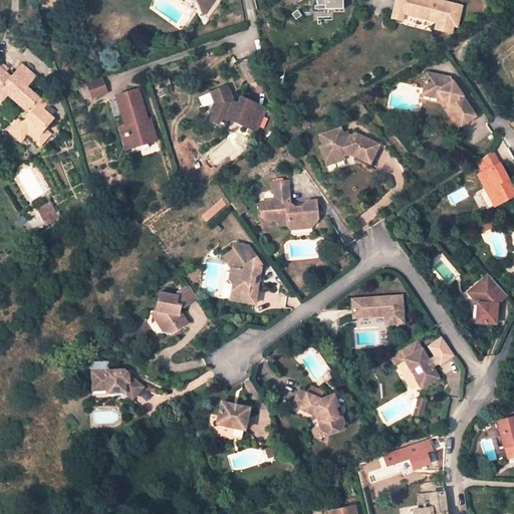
[(196,0),(201,15),(211,0),(196,0)]
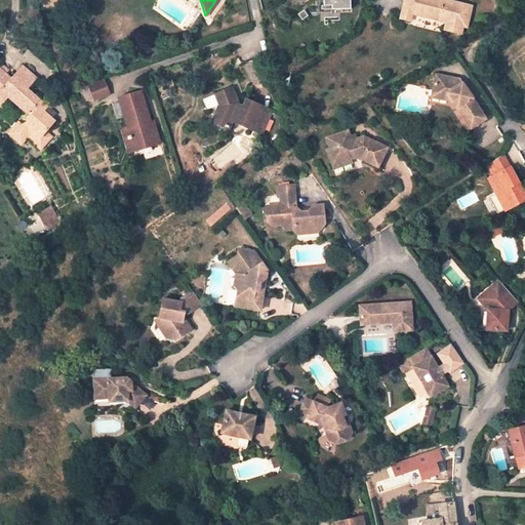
[(324,0),(325,12),(352,11),(351,0),(324,0)]
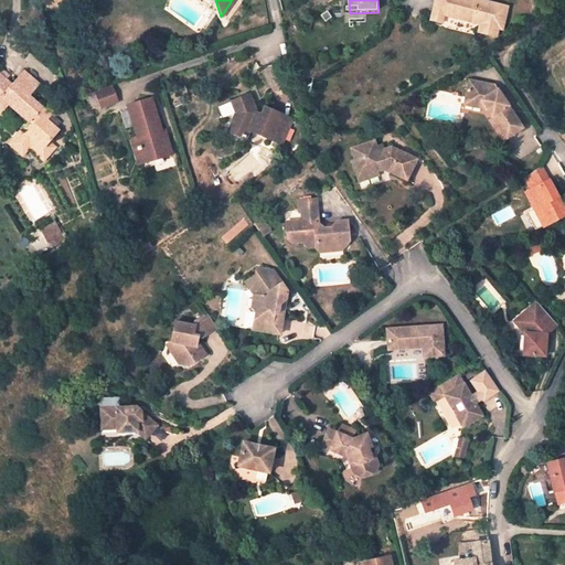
[(508,7),(481,0),(435,0),(433,12),(430,21),(441,24),(444,14),(479,23),(477,33),(496,38),(498,29),(502,29),(508,7)]
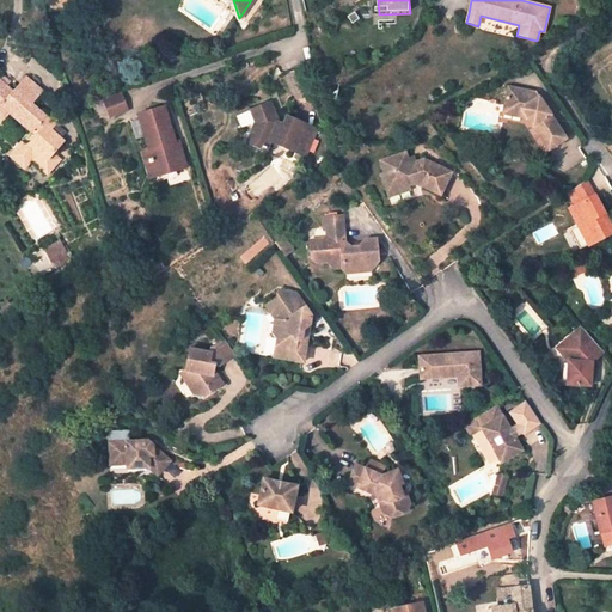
[(356,14),(349,20),(354,26),(361,22),(356,14)]
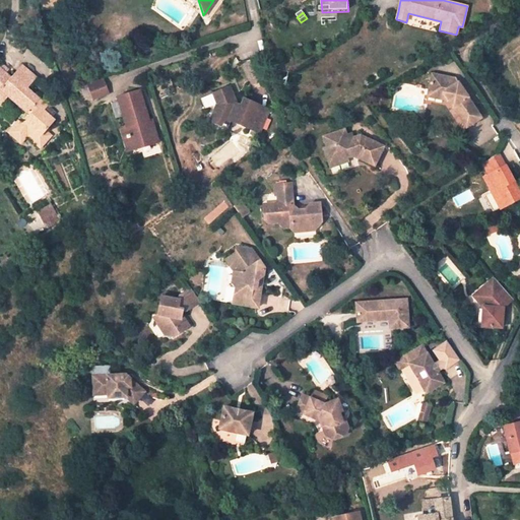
[(0,102),(7,93),(10,91),(29,109),(33,111),(24,120),(27,122),(39,133),(46,125),(50,121),(47,119),(53,112),(38,99),(26,88),(36,77),(21,64),(9,79),(3,74),(8,69),(2,64),(0,66),(0,102)]
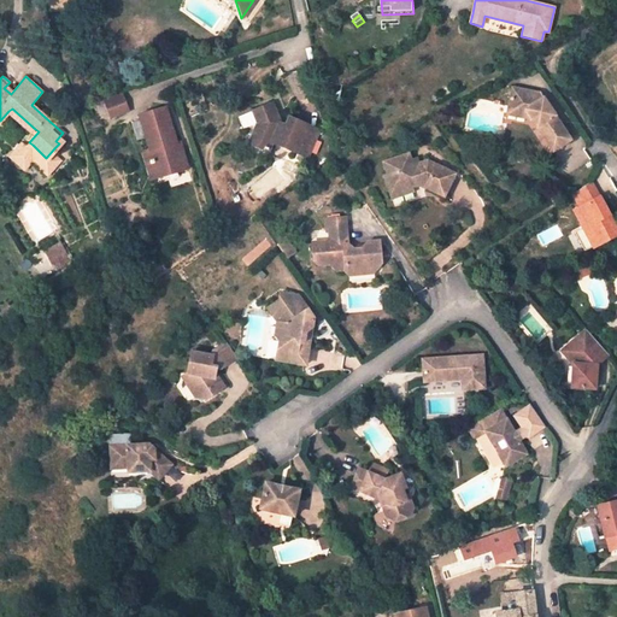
[(550,105),(540,104),(542,94),(532,92),(521,90),(515,89),(511,107),(519,109),(528,111),(526,119),(533,121),(554,153),(573,140),(550,105)]
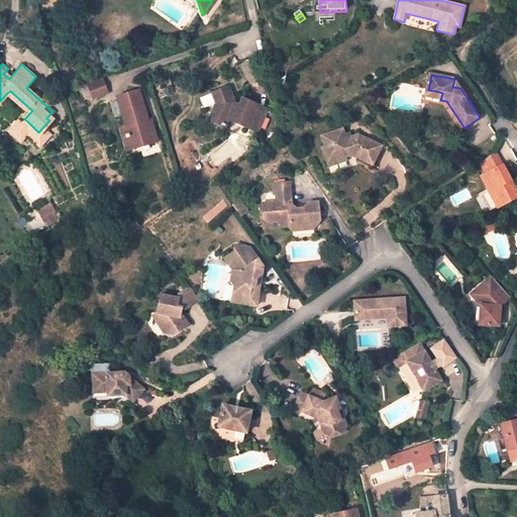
[(91,100),(108,94),(103,79),(86,84),(91,100)]
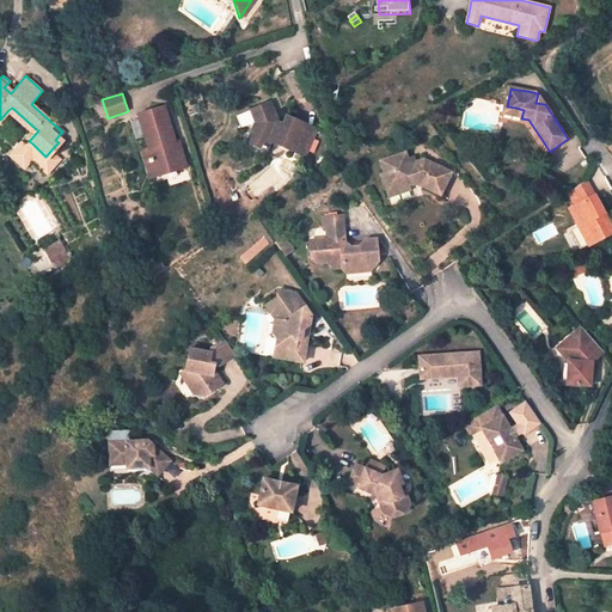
[(269,103),(251,109),(256,122),(248,142),(265,151),(270,141),(303,155),(316,128),(287,116),(283,124),(277,121),(269,103)]
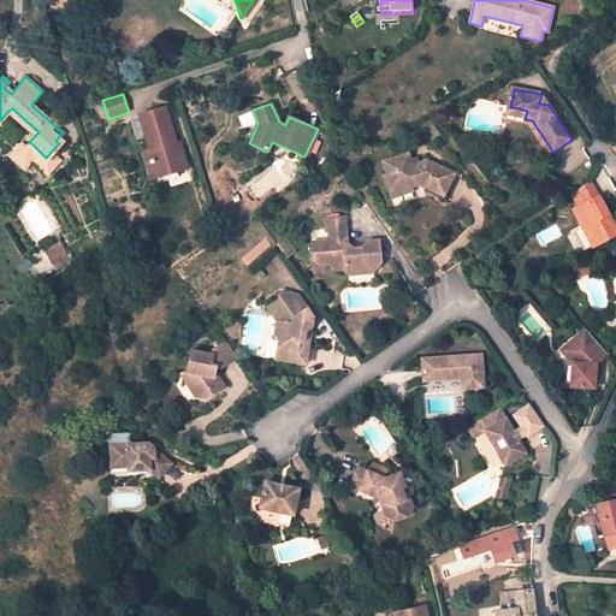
[(165,107),(140,116),(149,149),(147,149),(153,170),(175,164),(177,170),(188,166),(182,148),(176,150),(173,142),(176,142),(165,107)]
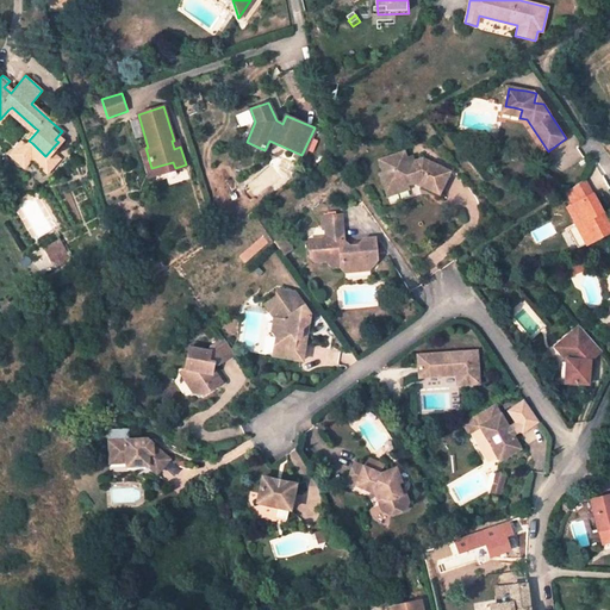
[(509,117),(520,118),(522,110),(514,107),(505,106),(503,116),(509,117)]
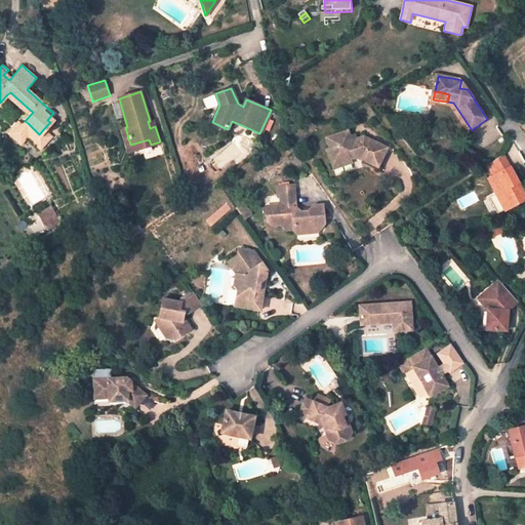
[(27,113),(30,110),(10,92),(7,94),(27,113)]
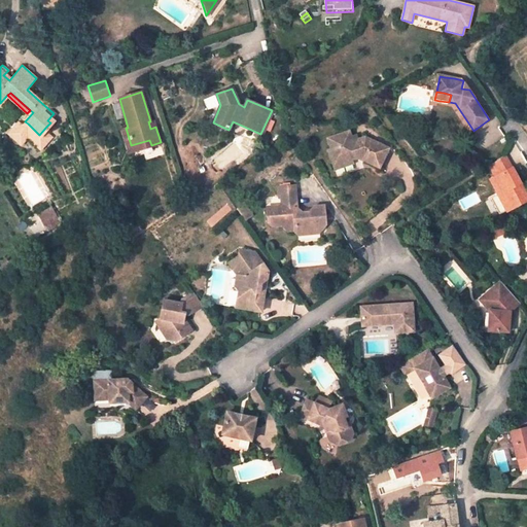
[(28,124),(24,128),(35,139),(39,135),(28,124)]
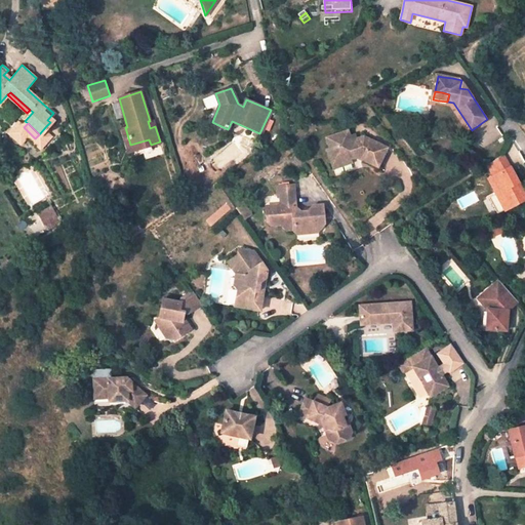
[(39,143),(50,130),(46,126),(39,134),(35,138),(39,143)]
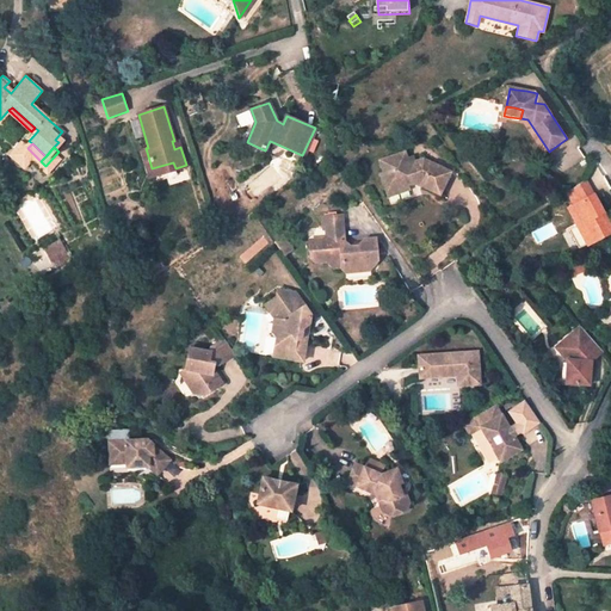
[(152,168),(146,148),(142,149),(149,177),(176,168),(173,162),(152,168)]
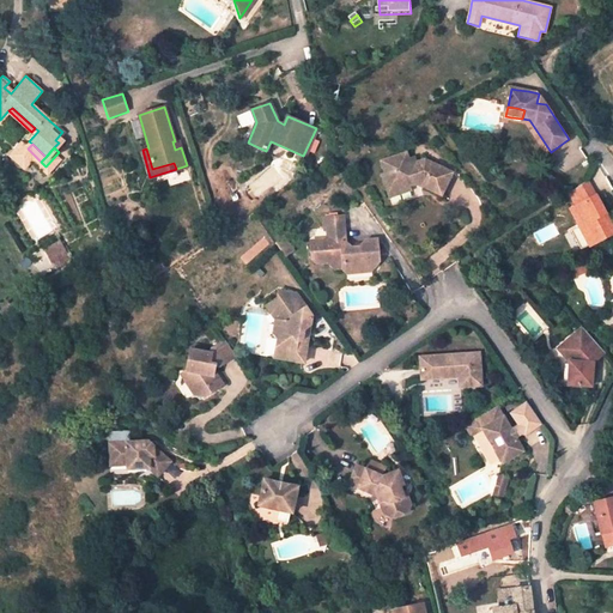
[(384,190),(406,184),(414,183),(437,195),(449,174),(423,161),(416,162),(408,164),(407,158),(405,152),(380,159),(383,171),(380,173),(384,190)]
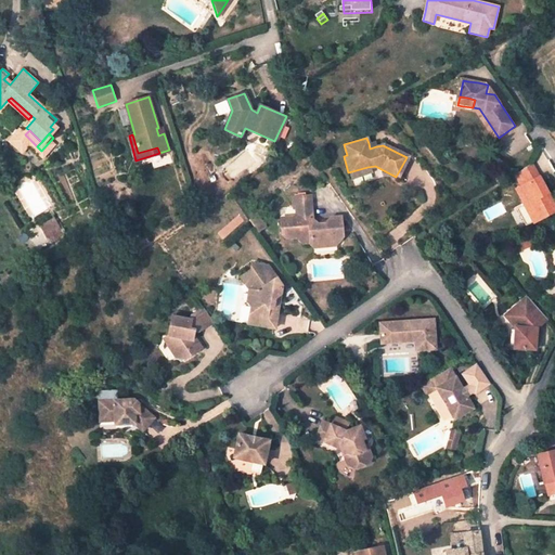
[(529,164),(508,179),(515,191),(538,179),(529,164)]
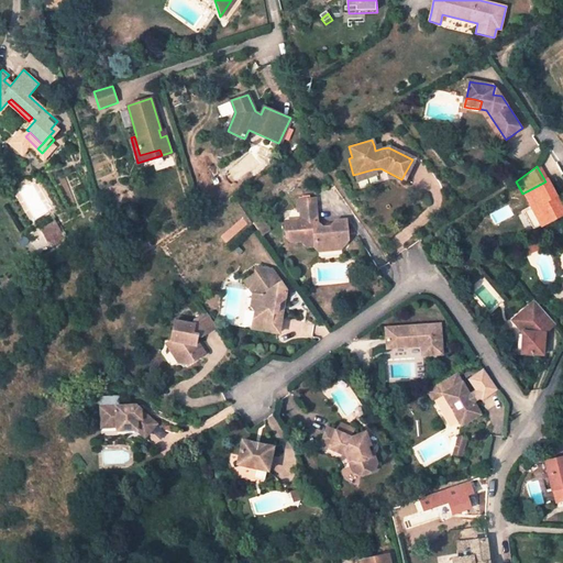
[(355,180),(375,175),(374,175),(373,169),(353,175),(355,180)]
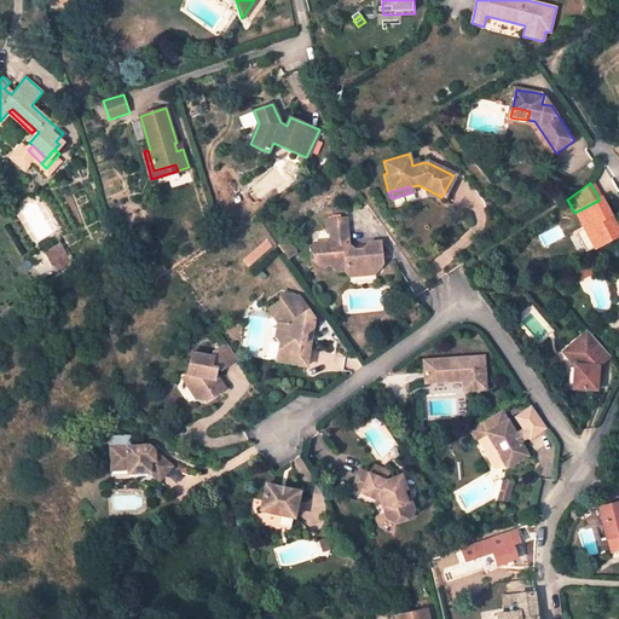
[(574,213),(583,231),(573,236),(583,254),(599,246),(600,247),(618,237),(600,200),(574,213)]
